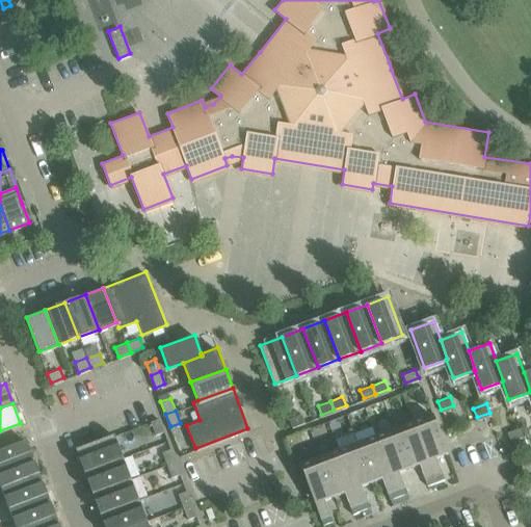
[(303,421),(300,412),(288,417),(291,426),(303,421)]
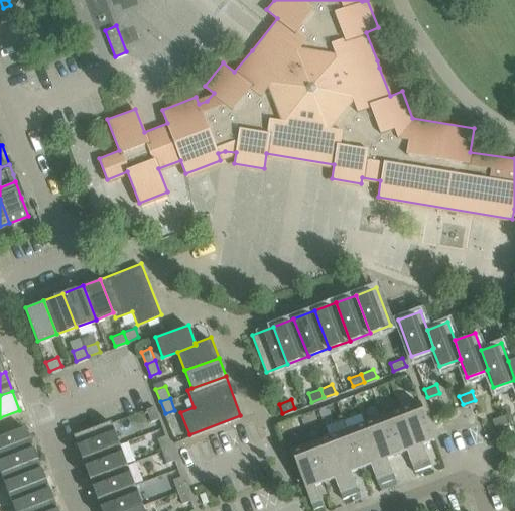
[(433,438),(419,400),(400,407),(422,466),(430,463),(422,442),(433,438)]
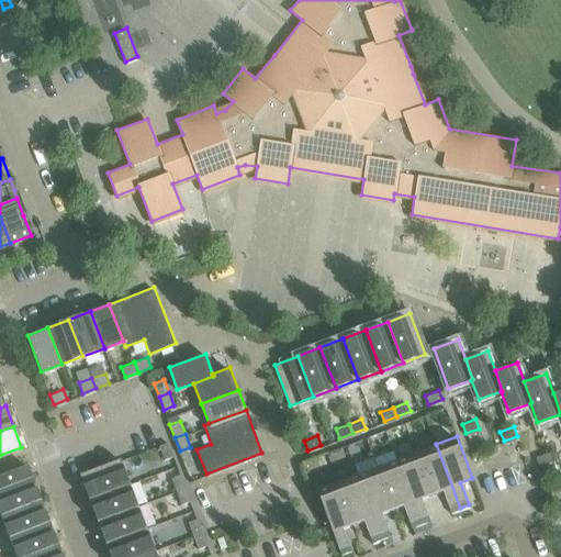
[(172,454),(168,441),(158,444),(164,457),(172,454)]
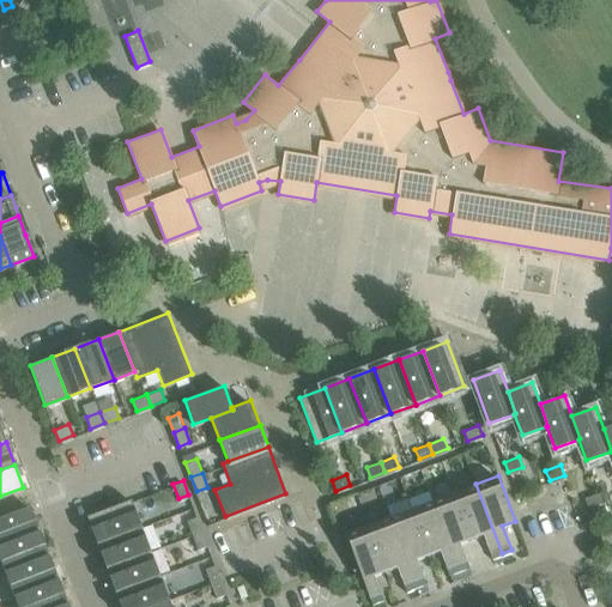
[(502,553),(476,484),(454,492),(471,538),(483,533),(492,557),(502,553)]
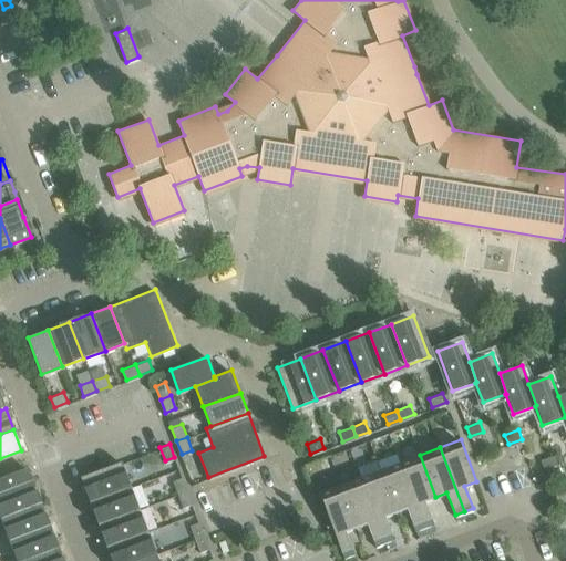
[(556,463),(553,454),(538,458),(543,467),(556,463)]
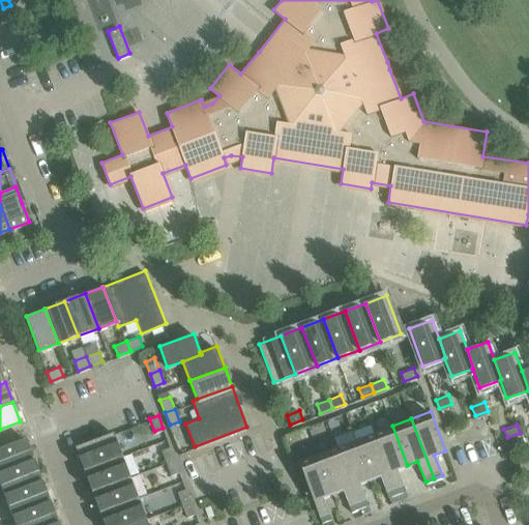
[(407,465),(392,426),(374,433),(397,493),(405,490),(398,468),(407,465)]
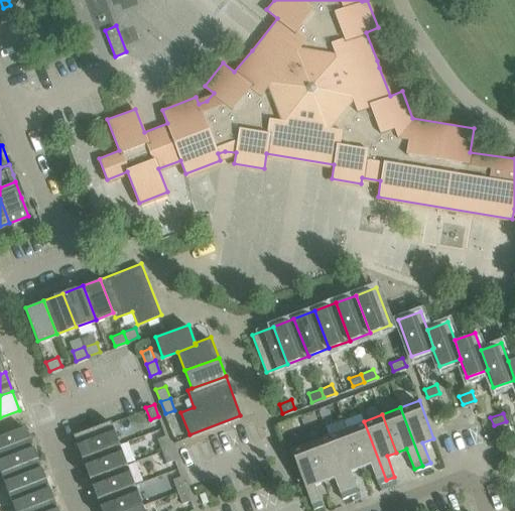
[(117,441),(110,421),(72,435),(79,456),(117,441)]
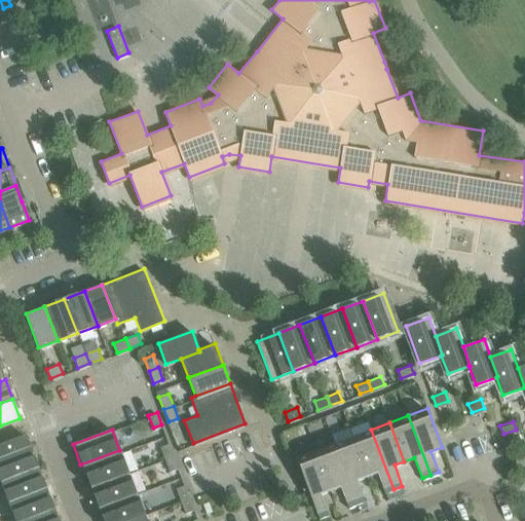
[(394,489),(371,430),(352,437),(367,475),(377,472),(385,492),(394,489)]
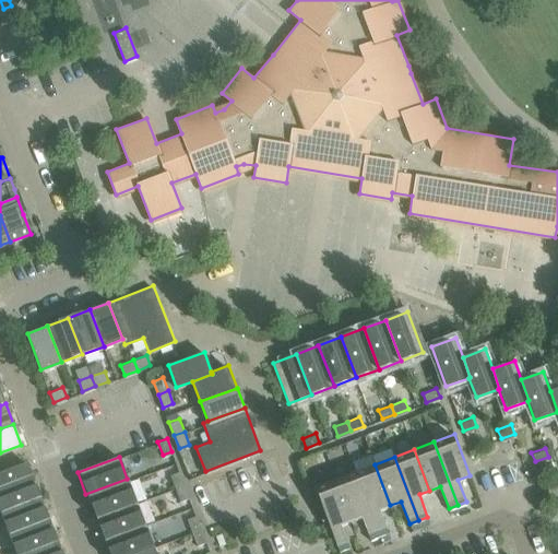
[(0,498),(37,485),(31,467),(28,462),(0,472),(0,498)]
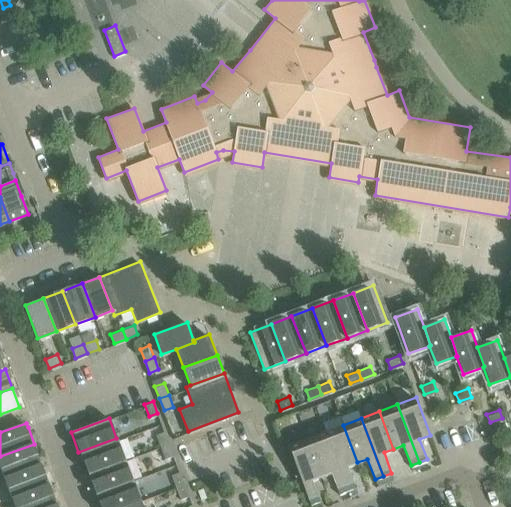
[(357,462),(343,425),(325,432),(347,490),(355,487),(348,466),(357,462)]
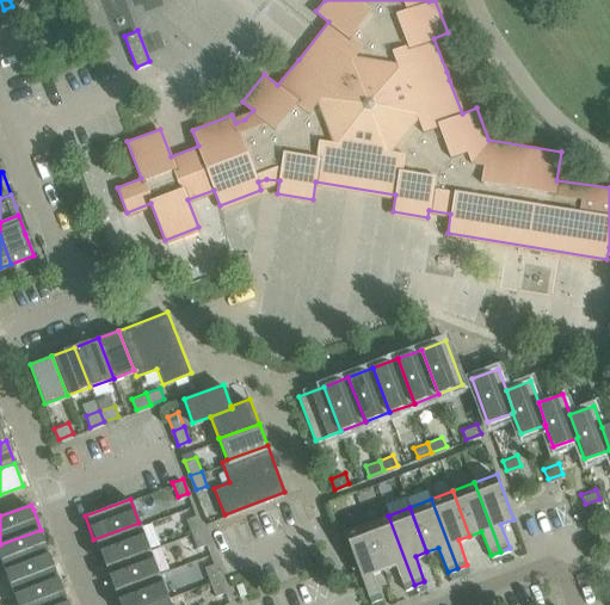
[(201,528),(196,513),(186,517),(191,531),(201,528)]
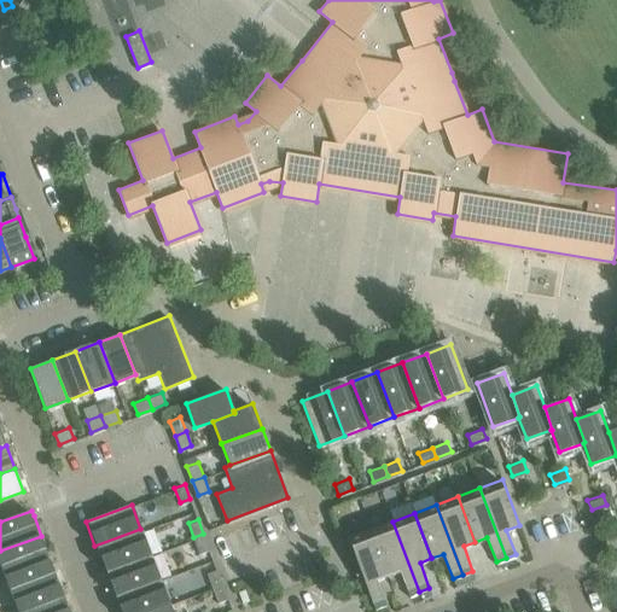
[(419,592),(393,522),(371,529),(388,575),(400,570),(409,595),(419,592)]
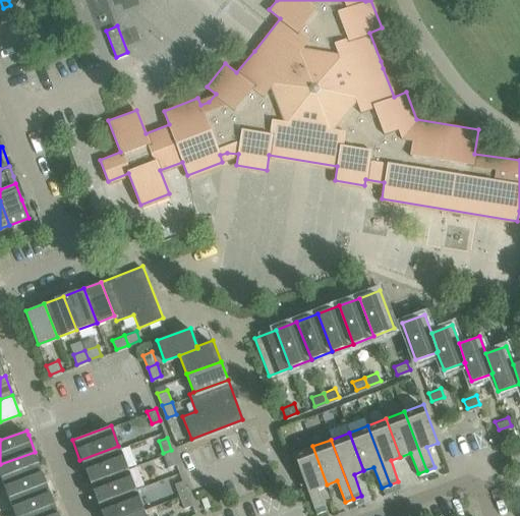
[(126,466),(118,446),(79,460),(88,480),(126,466)]
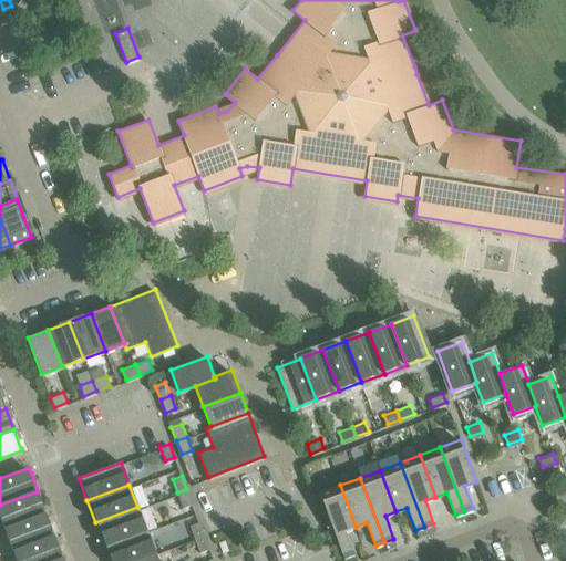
[(356,527),(340,485),(319,494),(343,557),(354,553),(346,530),(356,527)]
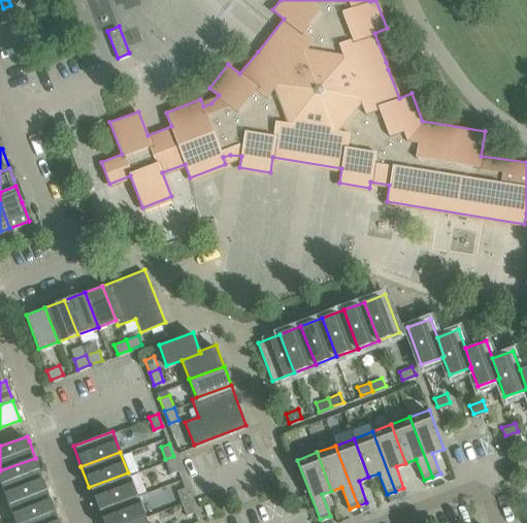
[(178,468),(173,456),(165,459),(170,471),(178,468)]
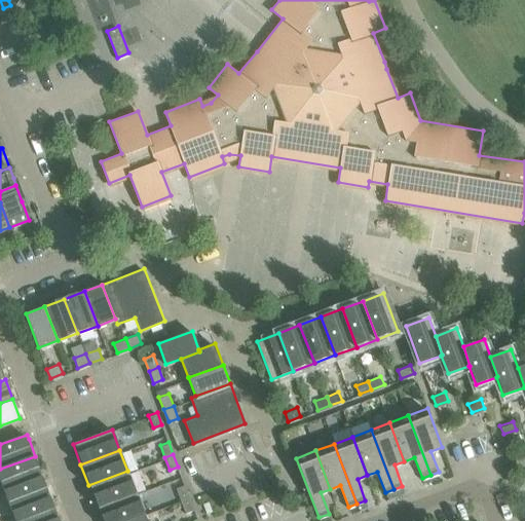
[(43,477),(35,456),(0,469),(0,477),(5,491),(43,477)]
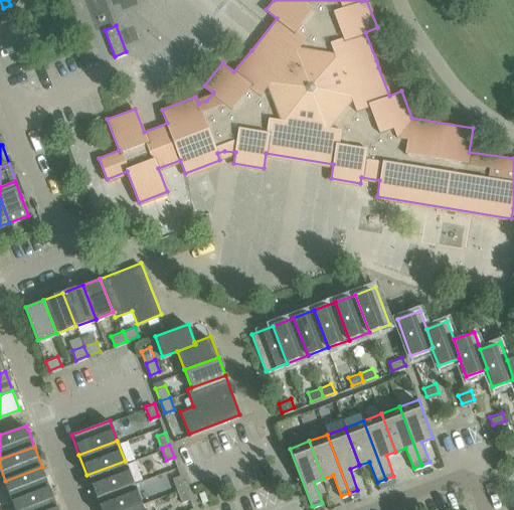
[(132,481),(125,461),(87,475),(95,495),(132,481)]
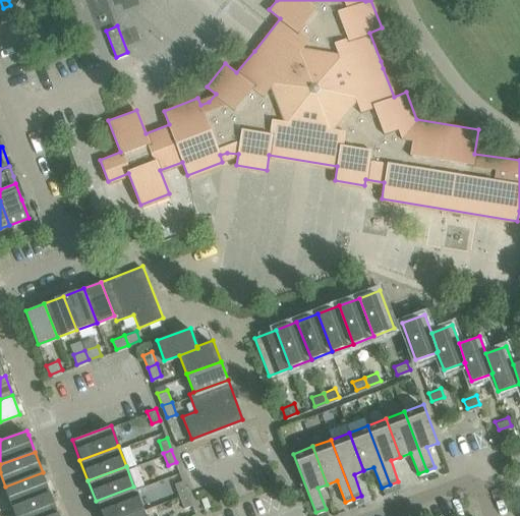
[(50,494),(43,472),(5,486),(13,507),(50,494)]
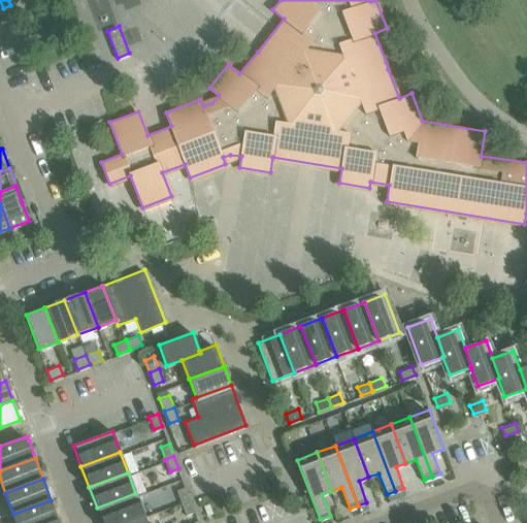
[(190,497),(185,485),(176,489),(182,500),(190,497)]
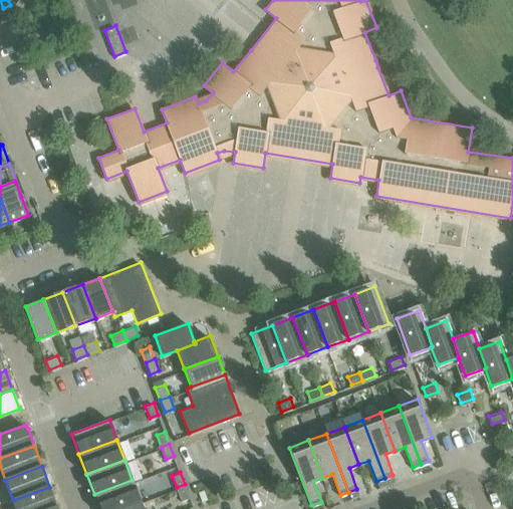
[(118,508),(140,501),(132,480),(94,494),(99,508),(118,508)]
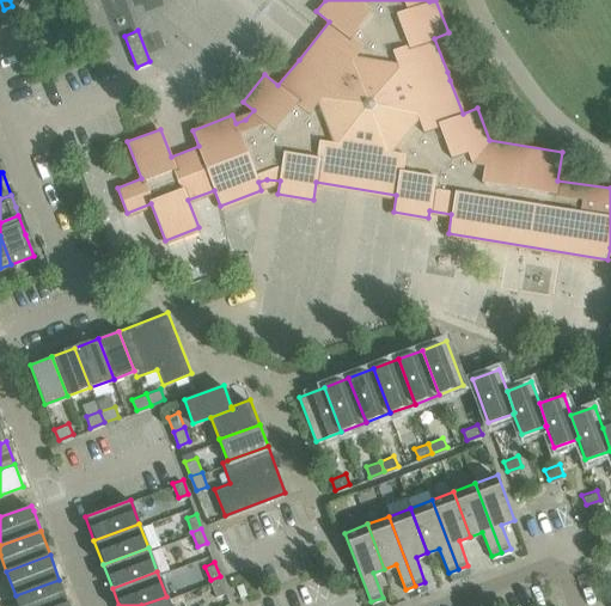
[(225,591),(220,576),(211,580),(215,594),(225,591)]
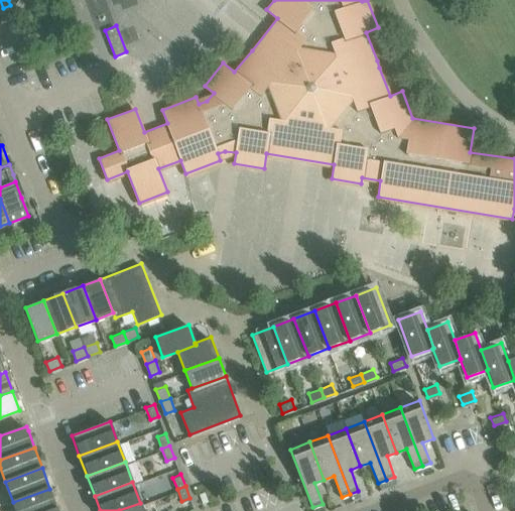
[(51,510),(57,509),(49,489),(13,502),(16,510),(51,510)]
